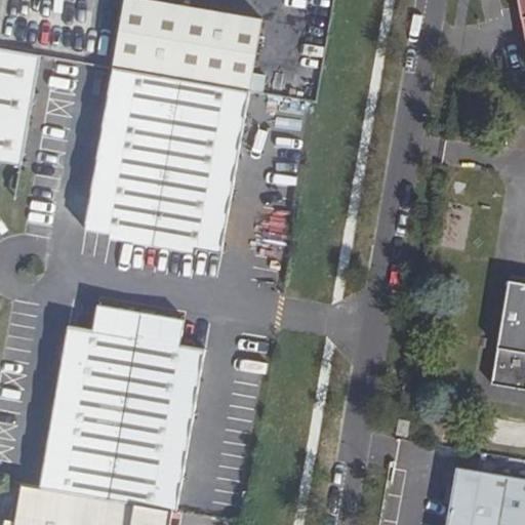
[(249,91),(263,18),(155,0),(124,0),(113,68),(249,91)]
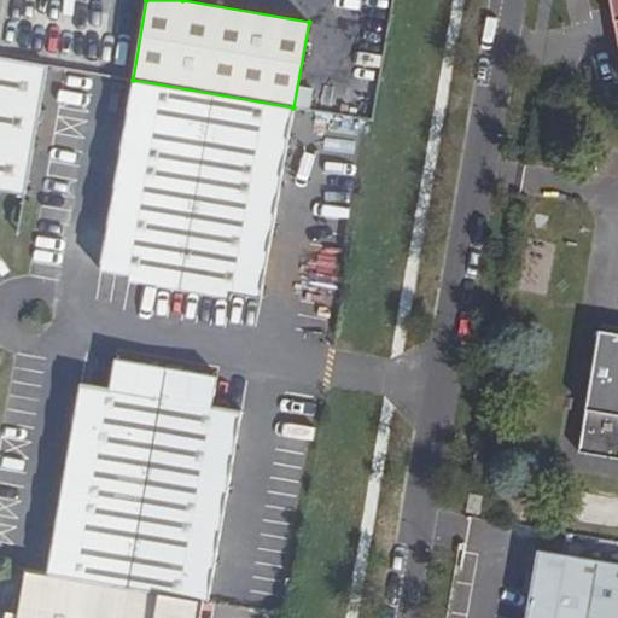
[(617,0),(607,0),(617,57),(617,0)]
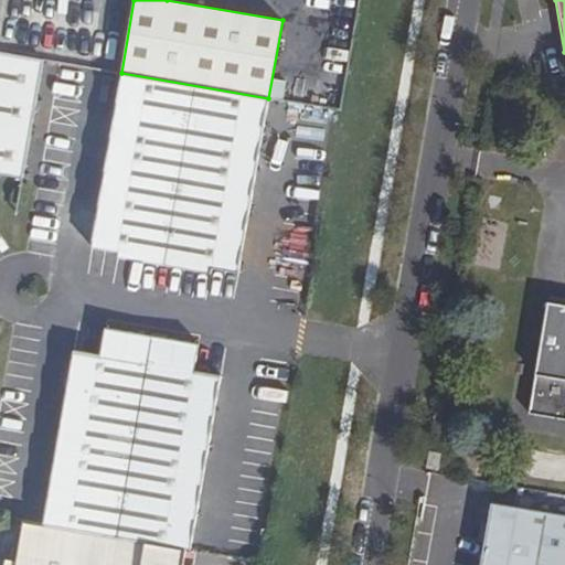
[(43,60),(0,52),(0,174),(22,179),(43,60)]
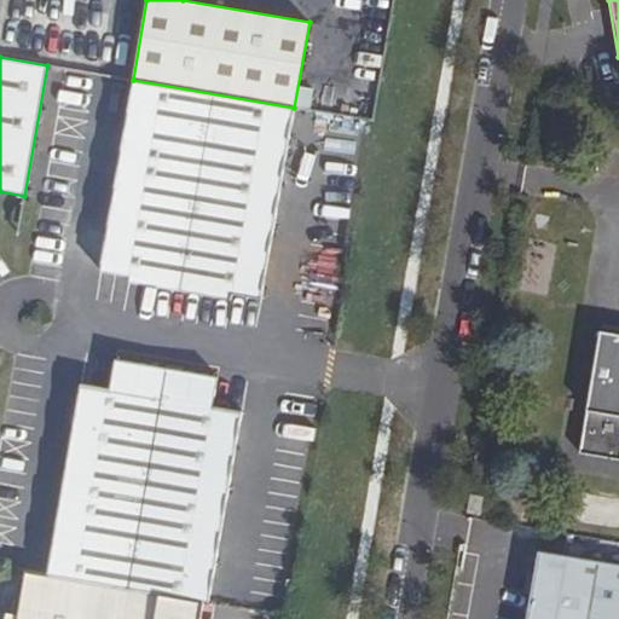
[(294,108),(133,80),(132,92),(293,120),(294,108)]
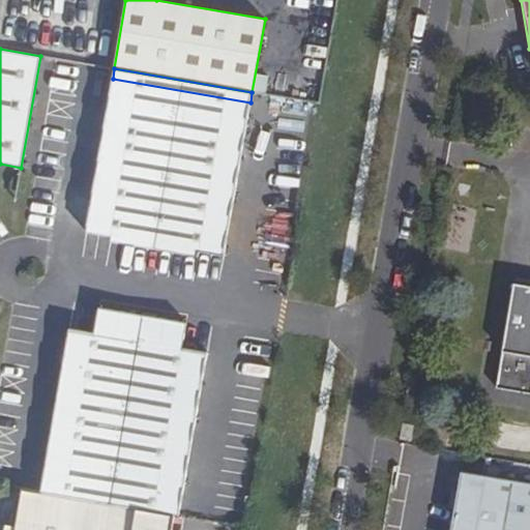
[(224,256),(251,102),(113,79),(86,232),(111,236),(110,241),(198,257),(199,252),(224,256)]
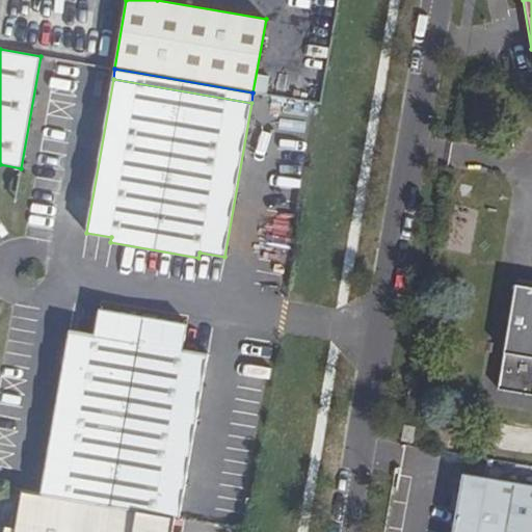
[(531,287),(515,285),(498,390),(531,395),(531,287)]
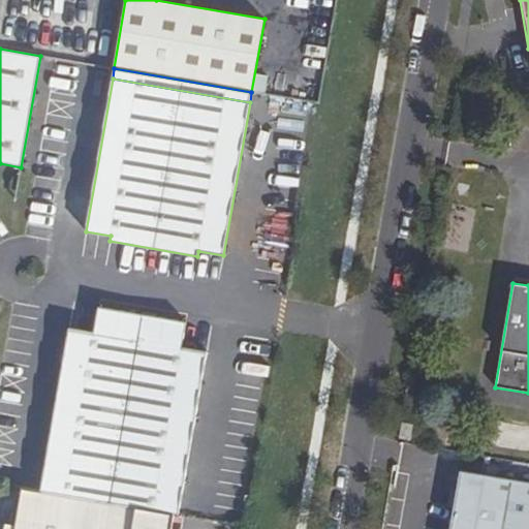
[(175,514),(179,515),(207,351),(182,347),(186,322),(98,307),(94,333),(69,328),(41,491),(175,514)]
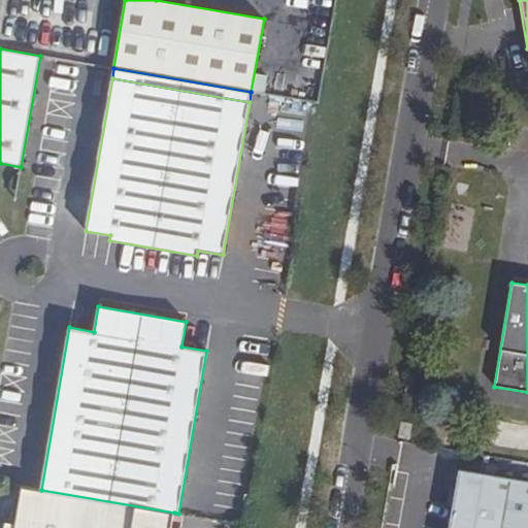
[(402,423),(399,437),(409,440),(413,425),(402,423)]
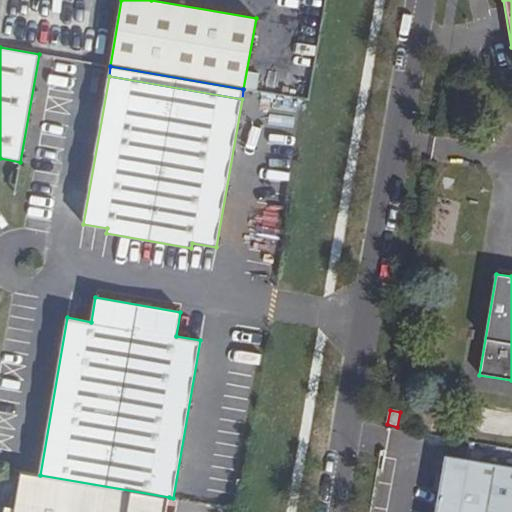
[(511,511),(511,466),(447,455),(436,511),(511,511)]
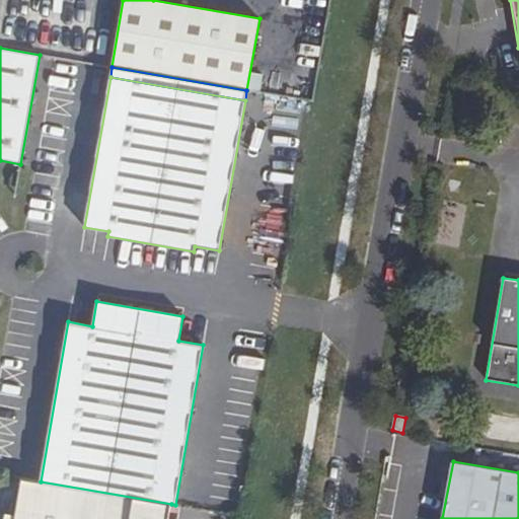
[(20,478),(13,518),(168,518),(171,504),(41,482),(20,478)]
